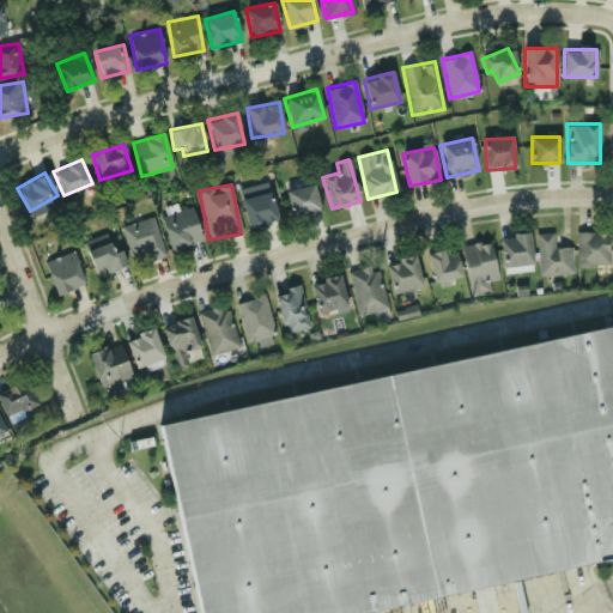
[(319,210),(313,184),(285,192),(292,217),(319,210)]
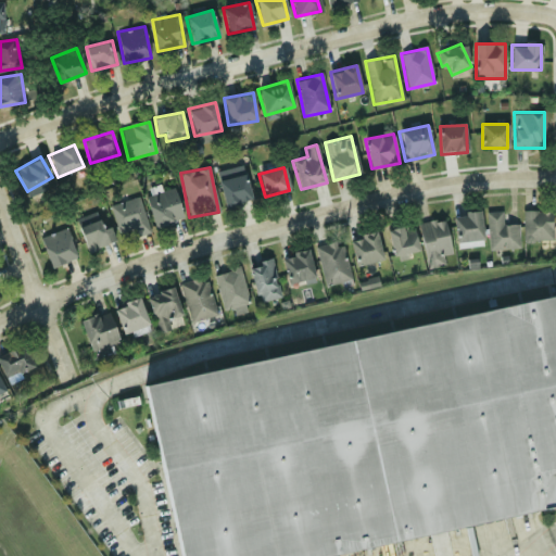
[(227,209),(252,200),(242,171),(217,179),(227,209)]
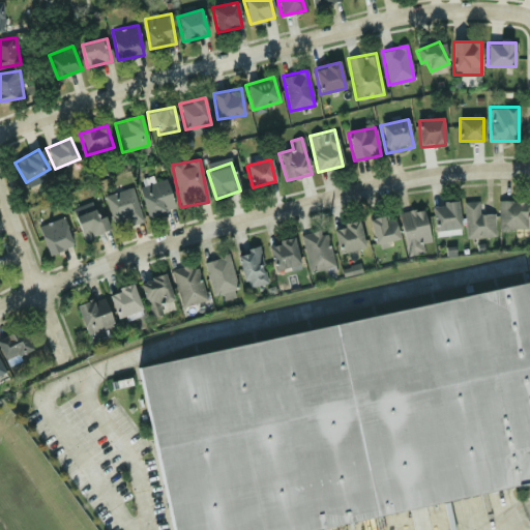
[(175,209),(165,179),(139,187),(148,217),(175,209)]
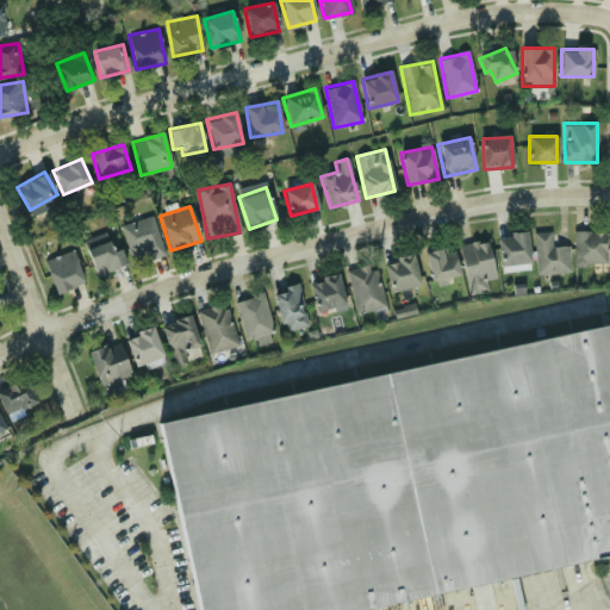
[(120,225),(130,253),(144,248),(149,260),(165,254),(151,215),(120,225)]
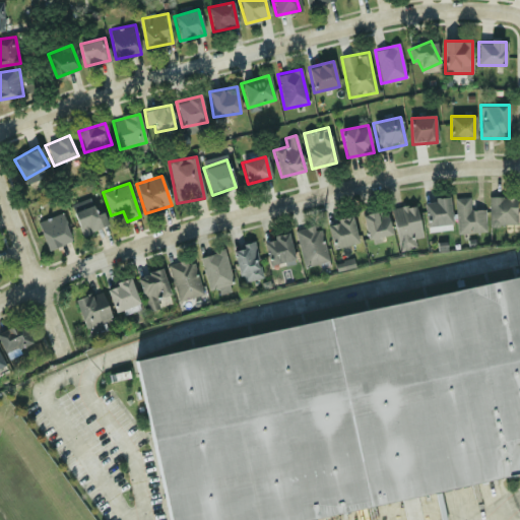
[(107,223),(90,195),(69,207),(85,236),(107,223)]
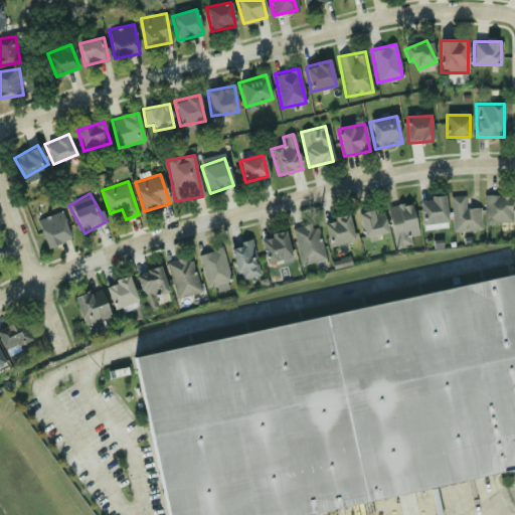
[(510,194),(485,194),(485,222),(510,222),(510,194)]
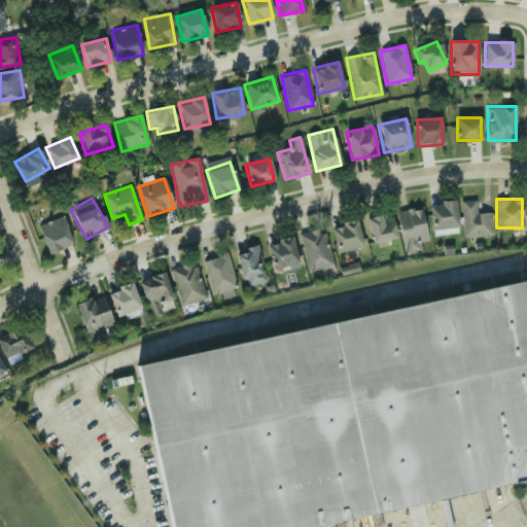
[(490,212),(477,213),(476,200),(460,200),(462,236),(491,235),(490,212)]
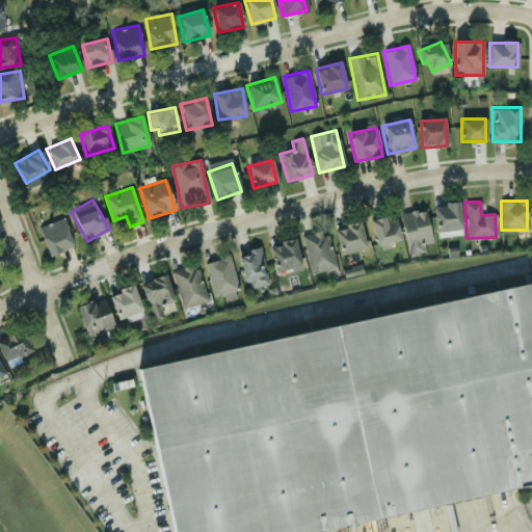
[(461,232),(458,203),(434,205),(436,234),(461,232)]
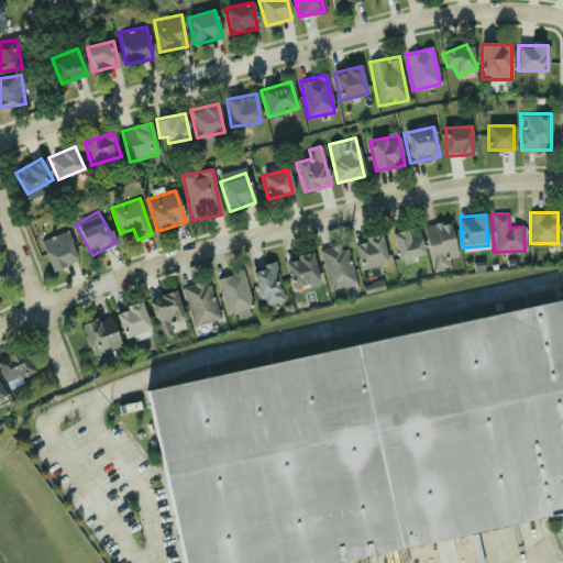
[(456,256),(450,221),(423,225),(432,272),(451,268),(449,258),(456,256)]
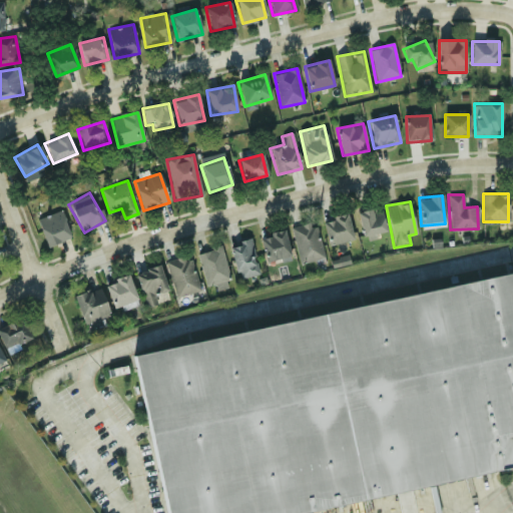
[(365,237),(387,231),(380,207),(358,213),(365,237)]
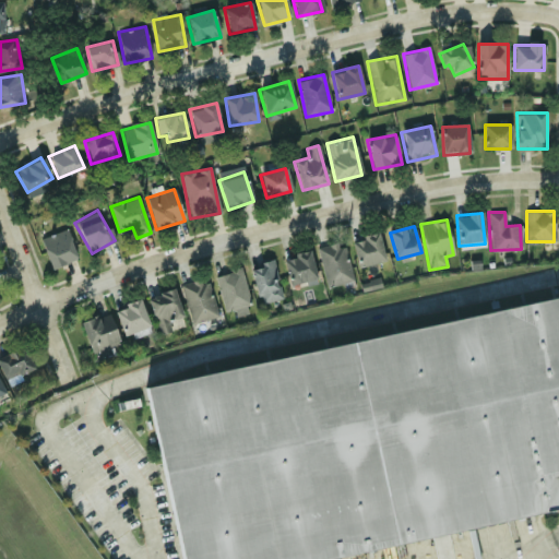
[(39,239),(51,269),(76,259),(66,229),(39,239)]
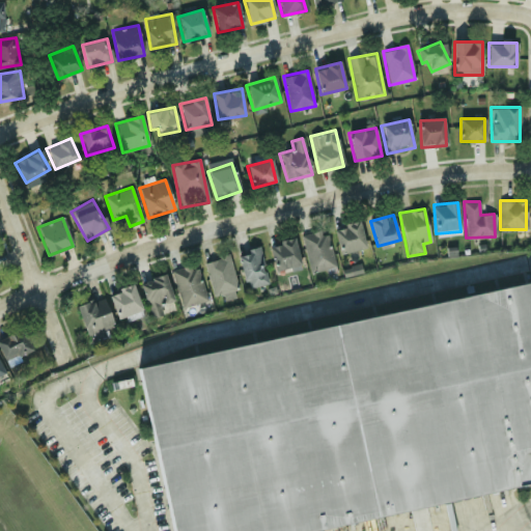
[(334,229),(341,254),(366,247),(358,222),(334,229)]
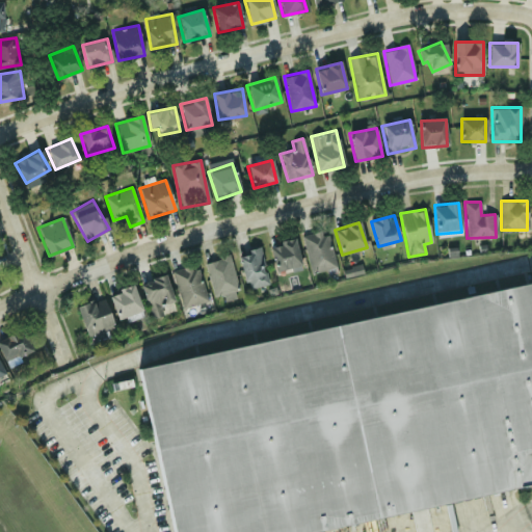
[(311,272),(335,267),(326,231),(302,236),(311,272)]
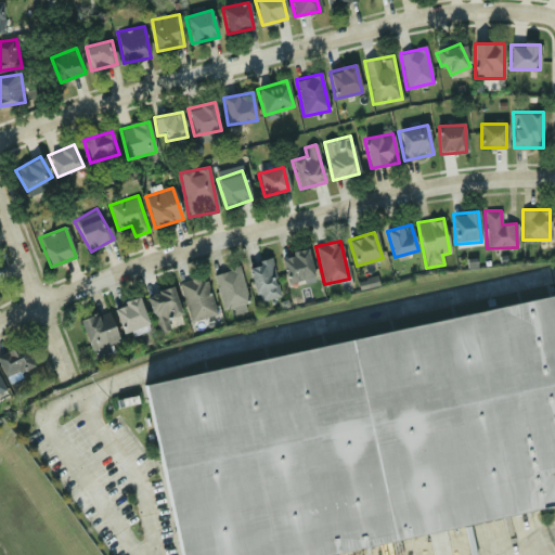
[(314,278),(307,249),(281,256),(287,284),(314,278)]
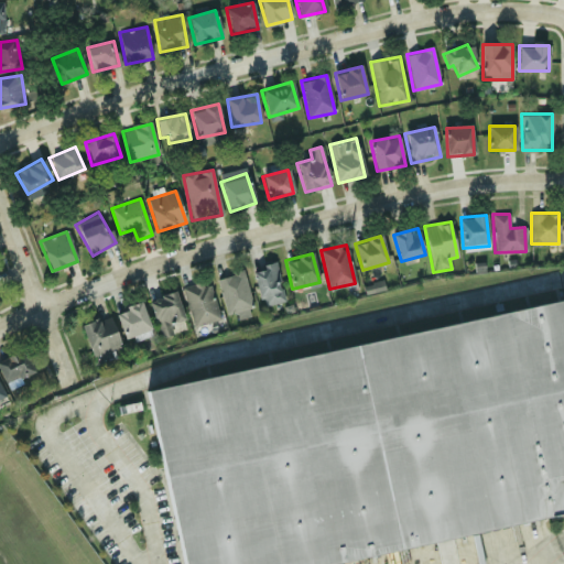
[(251,269),(262,306),(284,300),(273,263),(251,269)]
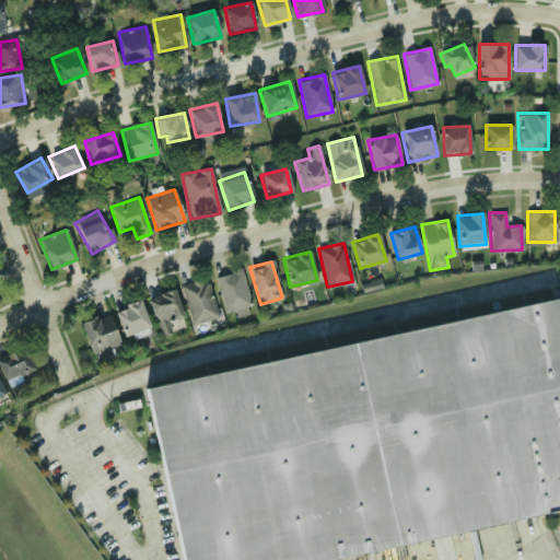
[(223,312),(248,307),(243,270),(217,275),(223,312)]
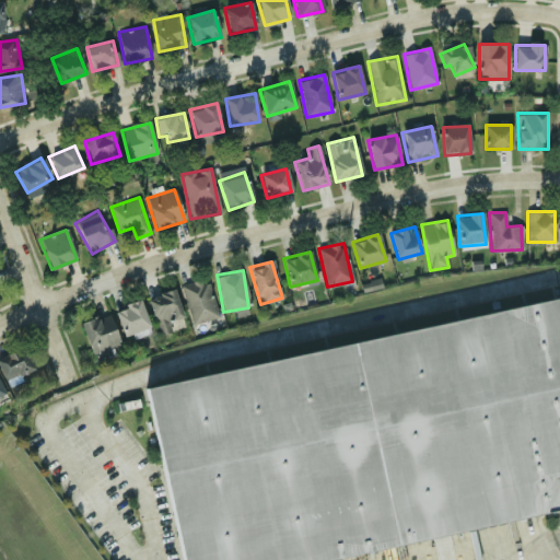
[(181,286),(193,325),(218,317),(207,278),(181,286)]
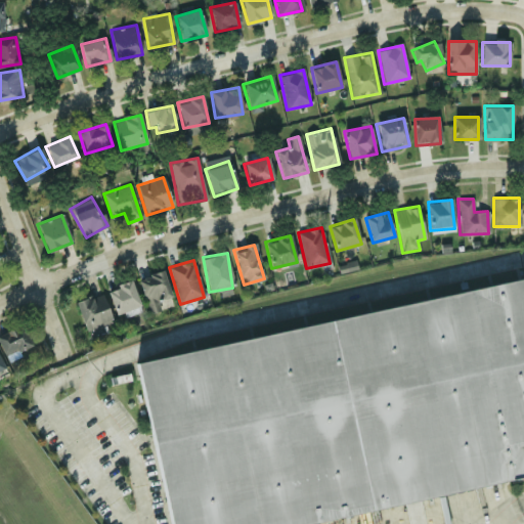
[(339,274),(357,270),(355,261),(337,265),(339,274)]
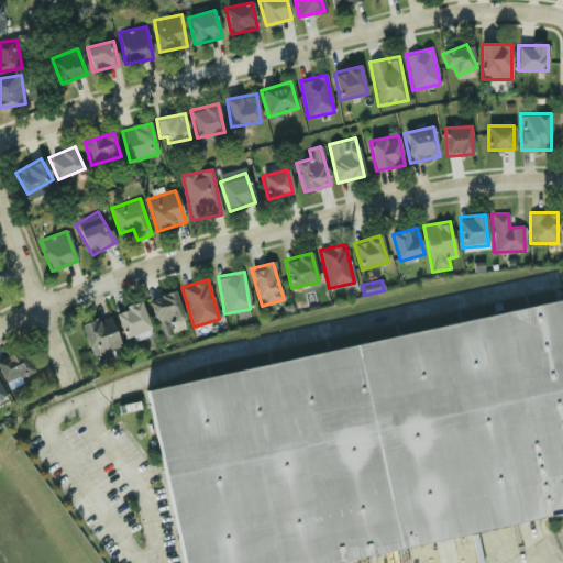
[(185,329),(175,291),(150,298),(159,335),(185,329)]
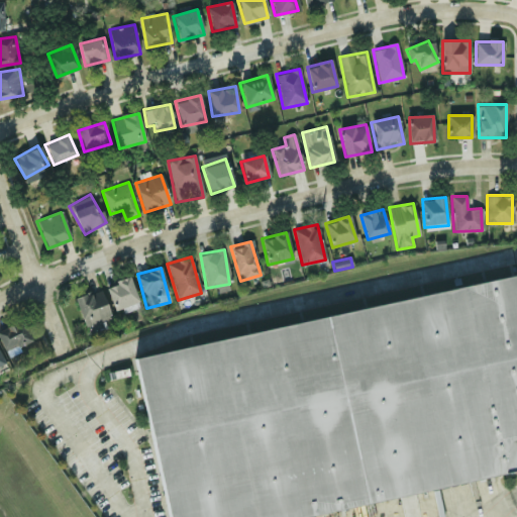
[(106,286),(116,312),(138,304),(128,277),(106,286)]
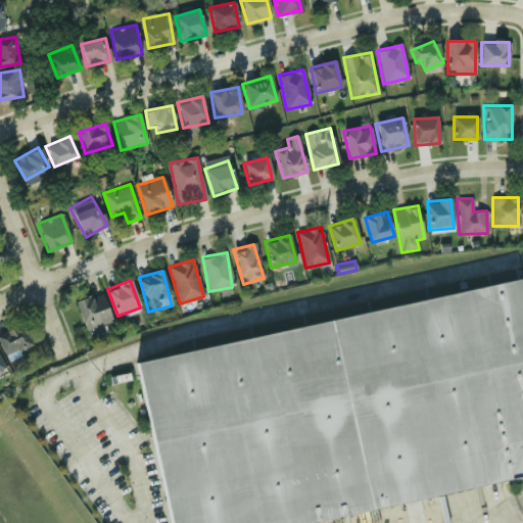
[(167,522),(292,522),(522,482),(522,284),(137,353),(167,522)]
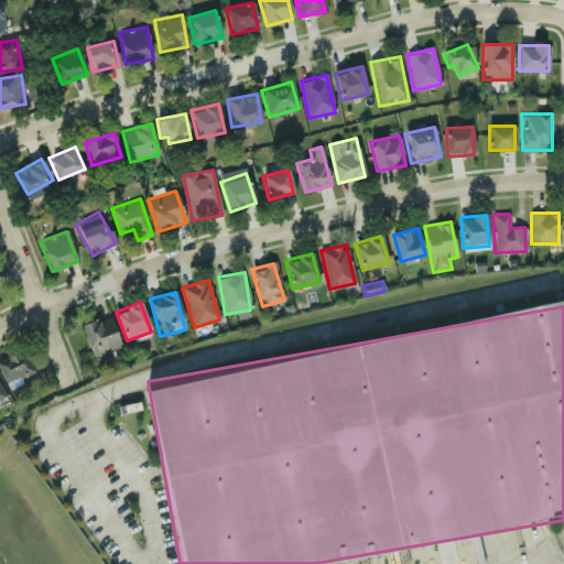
[(80,325),(91,356),(120,346),(109,315),(80,325)]
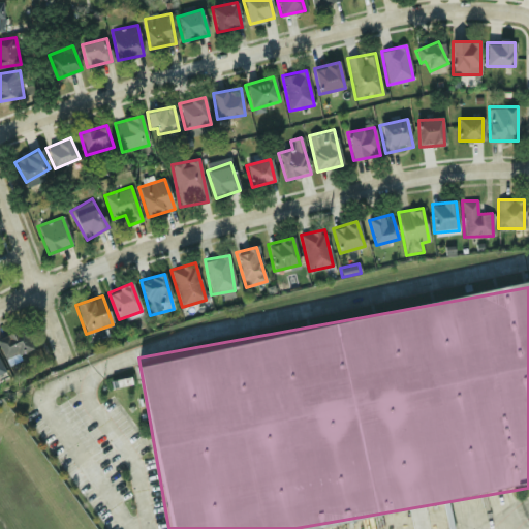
[(0,349),(7,362),(32,347),(20,328),(0,339),(0,349)]
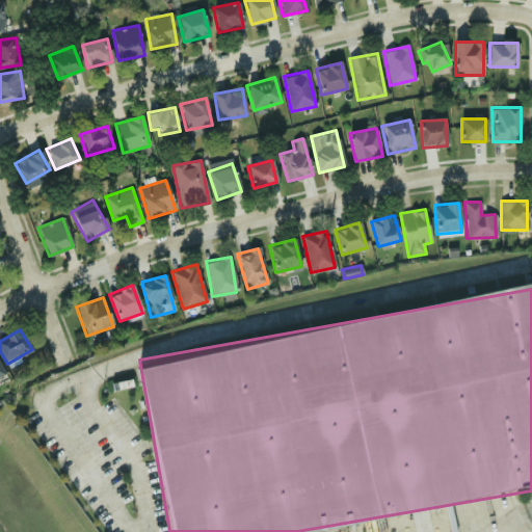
All buildings are outlined.
